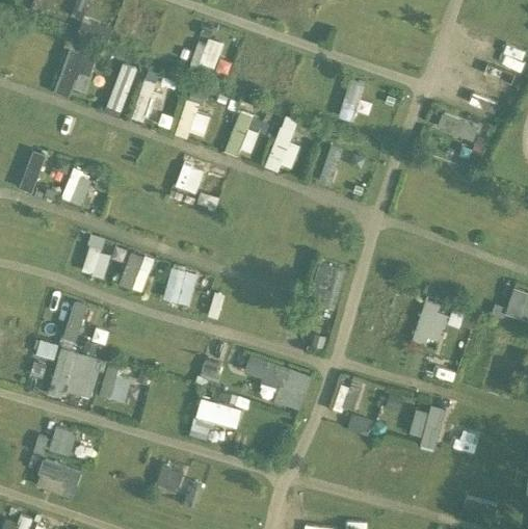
[(75,0),(70,12),(82,19),(89,0),(75,0)]
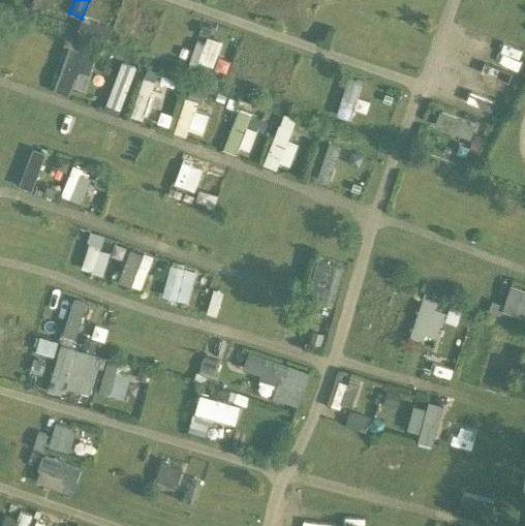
[(80,18),(76,34),(106,40),(111,25),(80,18)]
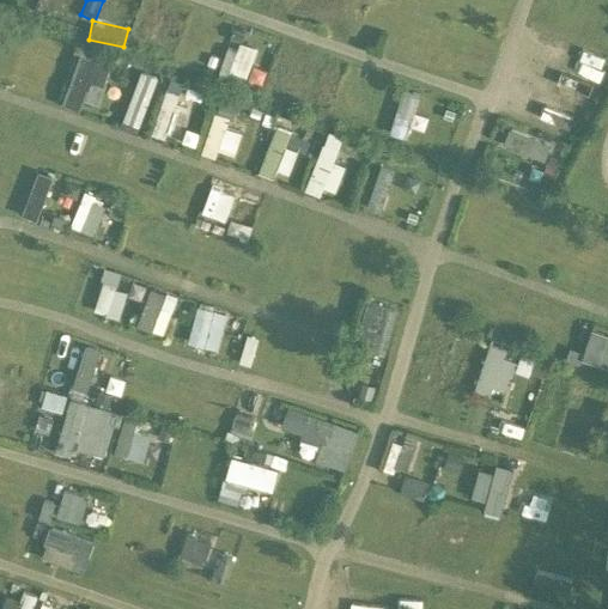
[(254,52),(226,46),(219,78),(247,84),(254,52)]
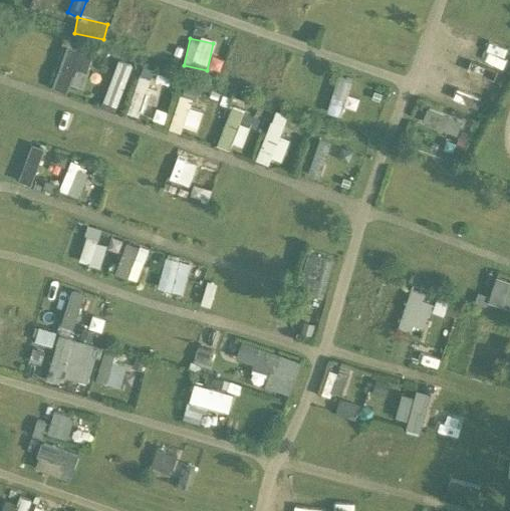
[(71,85),(82,88),(93,55),(67,46),(52,90),(67,95),(71,85)]
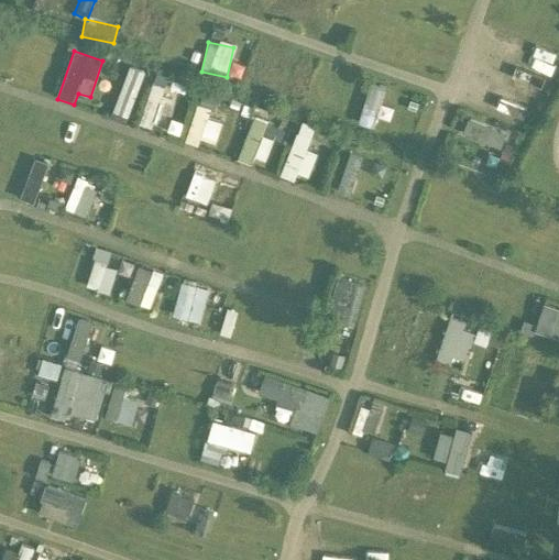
[(113,116),(131,120),(143,70),(125,66),(113,116)]
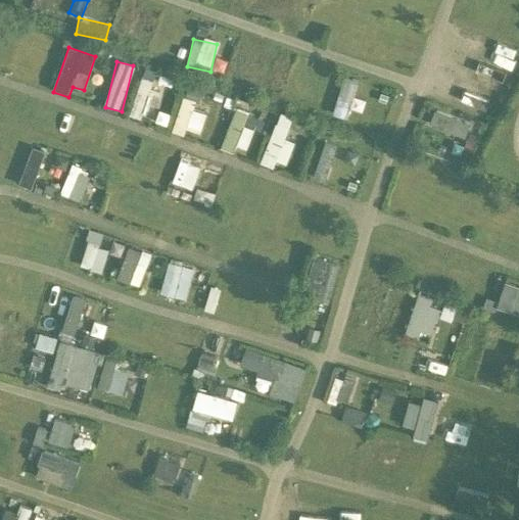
[(129,117),(142,121),(153,83),(140,79),(129,117)]
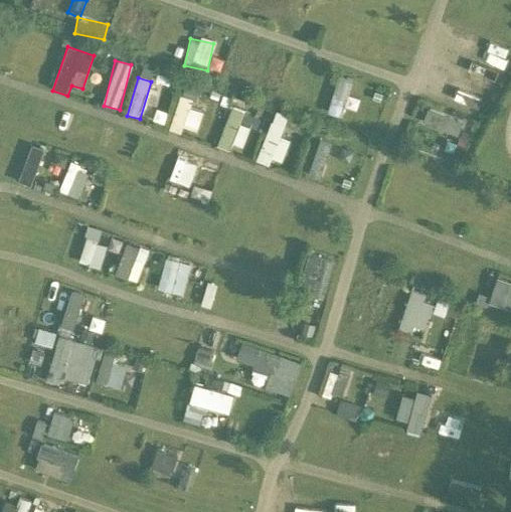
[(336,78),(327,113),(343,118),(352,83),(336,78)]
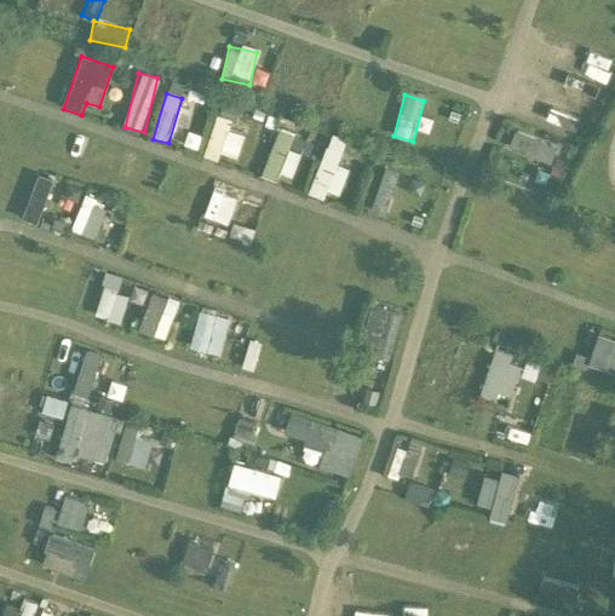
[(239,161),(243,136),(229,133),(231,120),(214,116),(207,154),(239,161)]
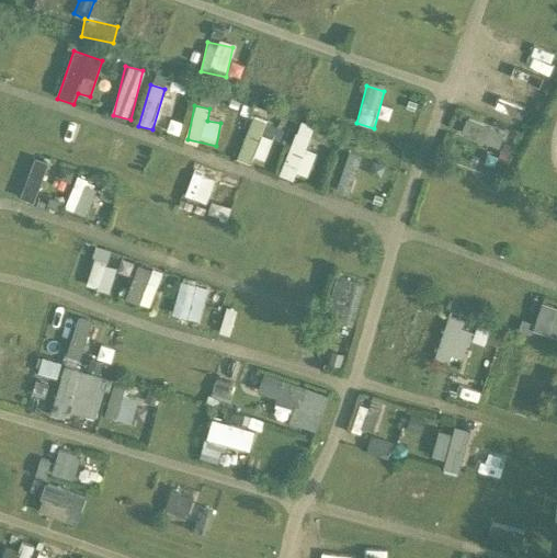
[(264,160),(272,140),(261,136),(265,122),(251,116),(236,160),(250,166),(253,157),(264,160)]
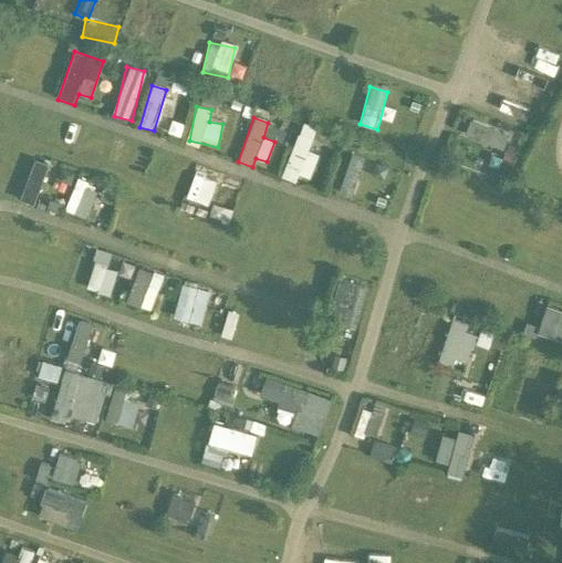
[(505,150),(510,134),(474,120),(467,136),(505,150)]
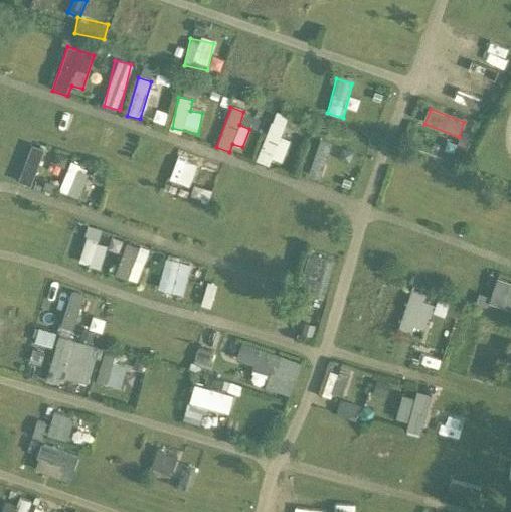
[(276,112),(256,161),(269,167),(273,159),(282,162),(290,142),(280,138),(288,117),(276,112)]
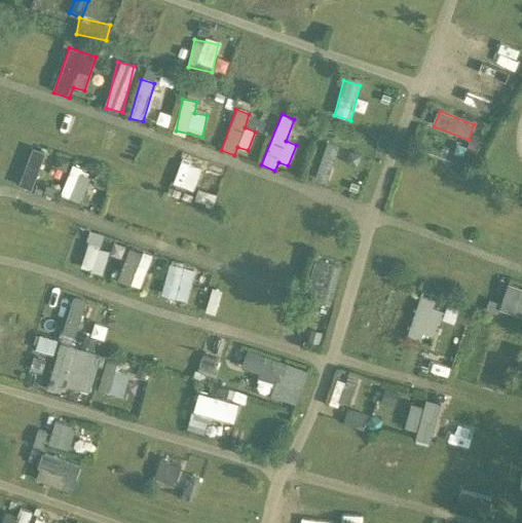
[(328,184),(338,149),(325,145),(314,180),(328,184)]
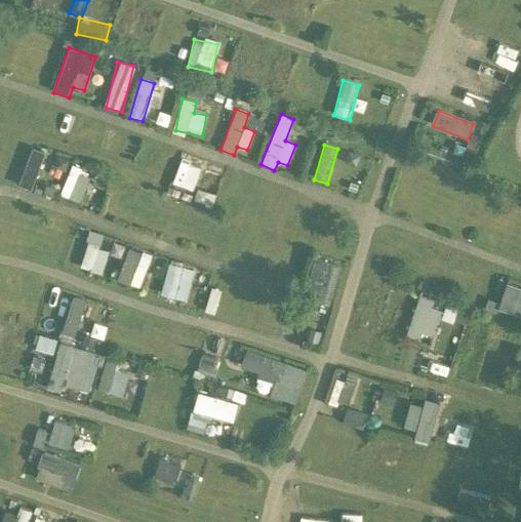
[(30,148),(21,187),(35,191),(44,152),(30,148)]
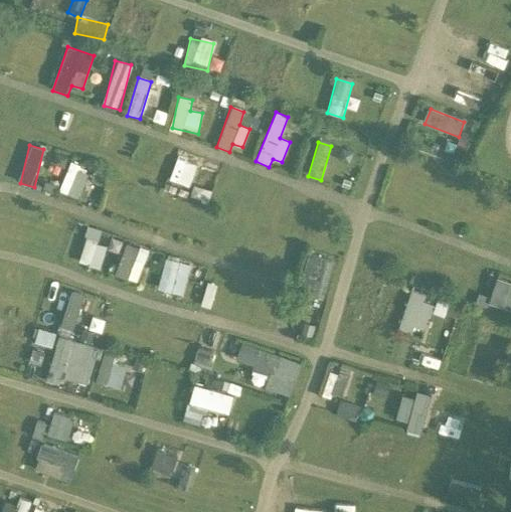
[(173,184),(194,185),(194,163),(174,163),(173,184)]
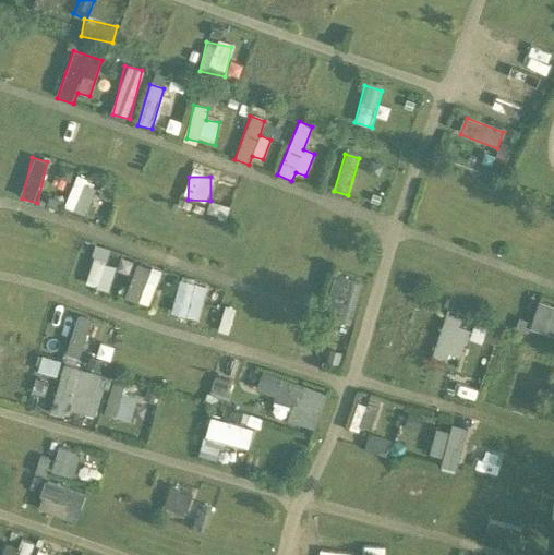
[(85,217),(98,189),(76,179),(63,208),(85,217)]
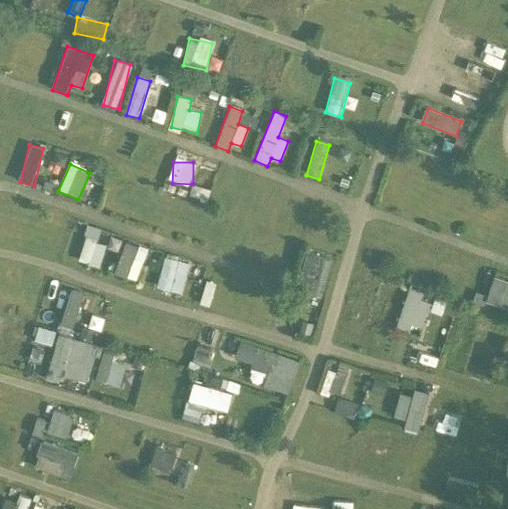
[(98,240),(100,229),(86,226),(84,238),(98,240)]
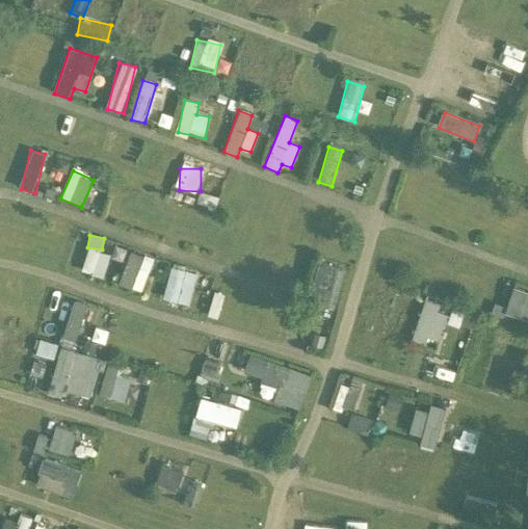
[(103,279),(110,256),(87,249),(80,271),(103,279)]
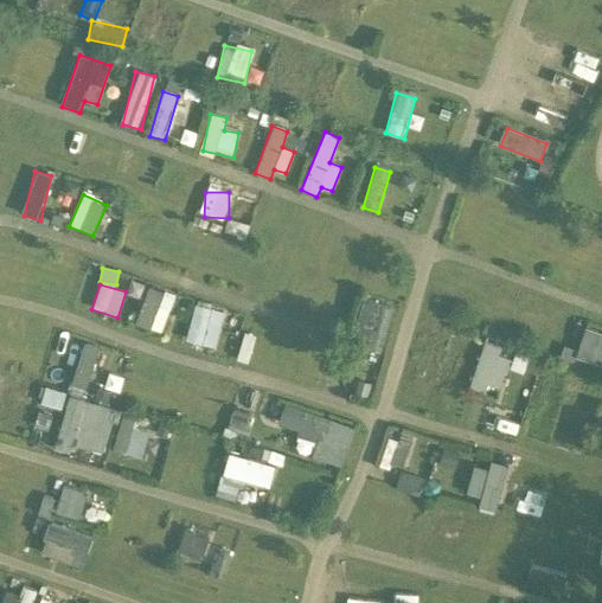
[(135,325),(164,333),(175,294),(146,286),(135,325)]
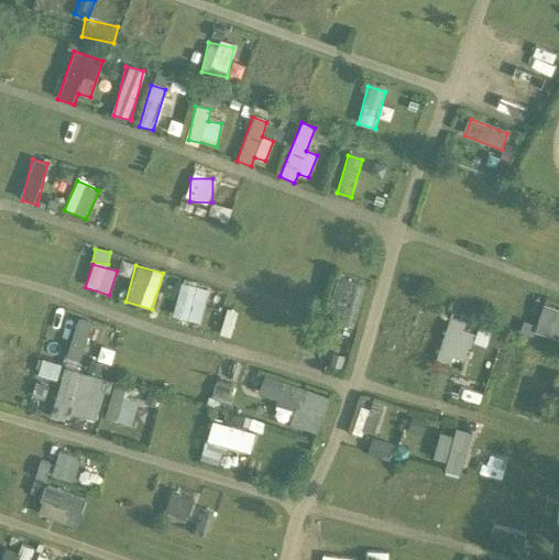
[(331,319),(352,326),(365,288),(344,281),(331,319)]
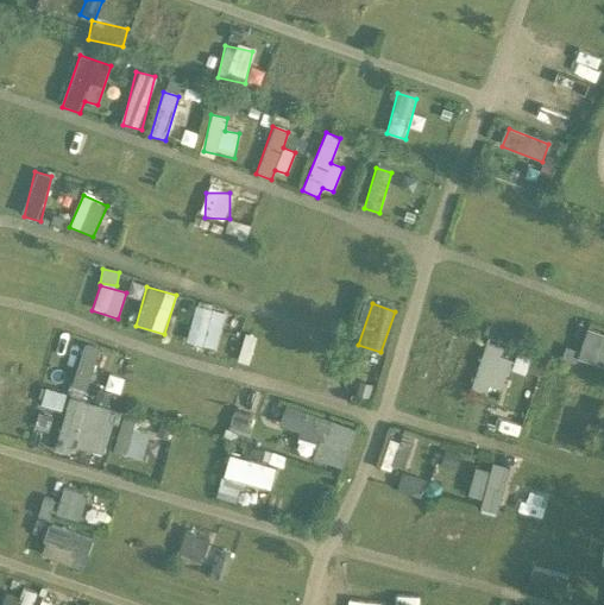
[(186,341),(216,351),(227,313),(196,304),(186,341)]
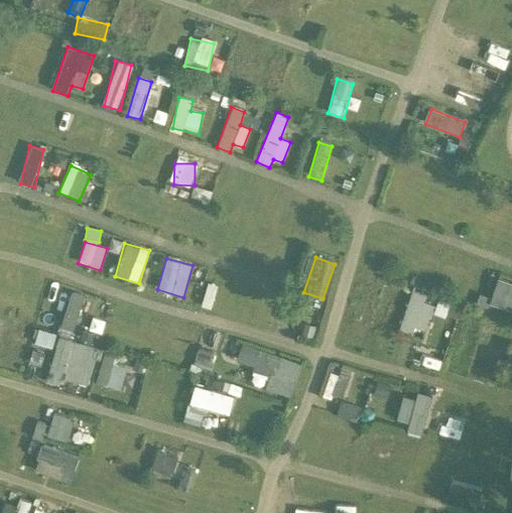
[(511,282),(498,278),(490,305),(511,311),(511,282)]
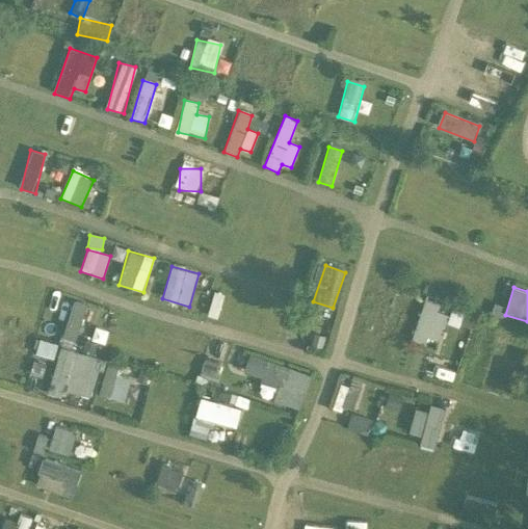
[(429,337),(440,340),(448,316),(437,313),(440,305),(424,299),(413,339),(427,343),(429,337)]
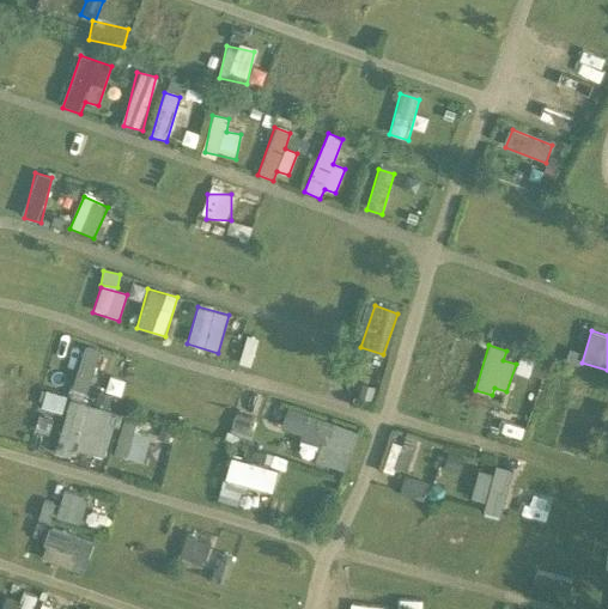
[(70,394),(85,399),(101,352),(85,347),(70,394)]
